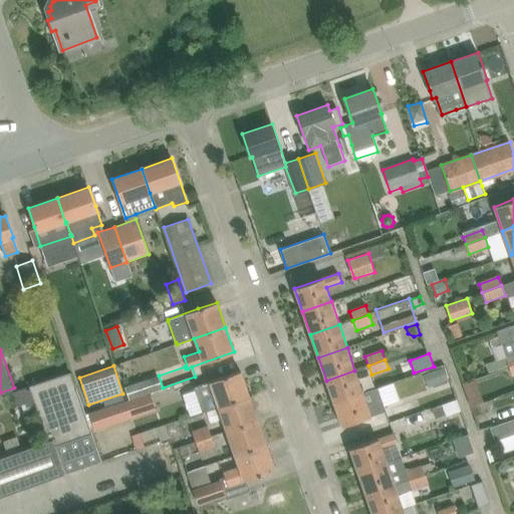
[(434,370),(438,382),(447,379),(443,367),(434,370)]
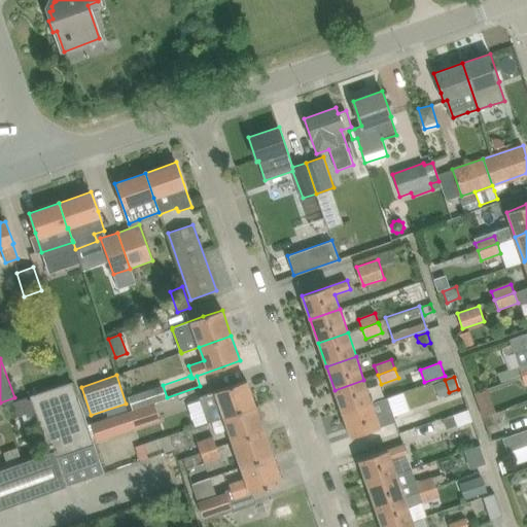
[(247,380),(227,387),(199,396),(208,422),(222,417),(255,406),(247,380)]
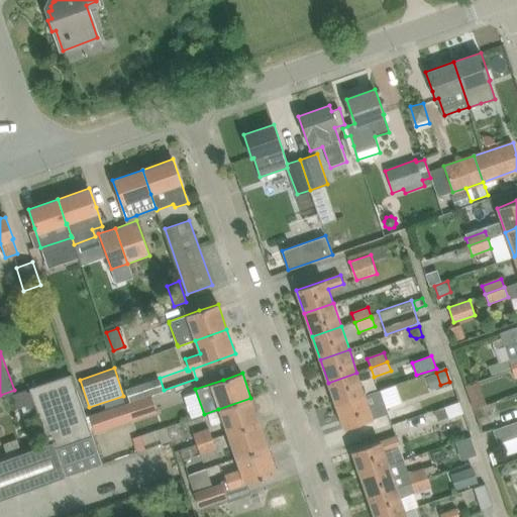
[(365,396),(356,373),(328,383),(336,405),(365,396)]
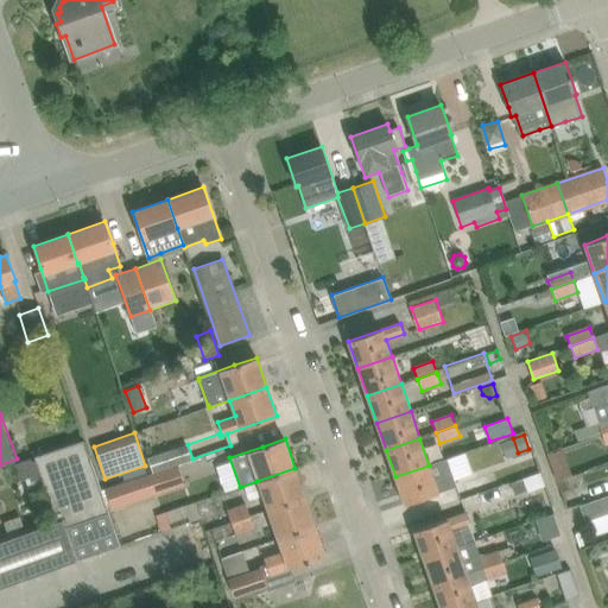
[(119,543),(106,504),(83,441),(35,457),(40,474),(56,521),(0,540),(0,586),(120,545),(119,543)]
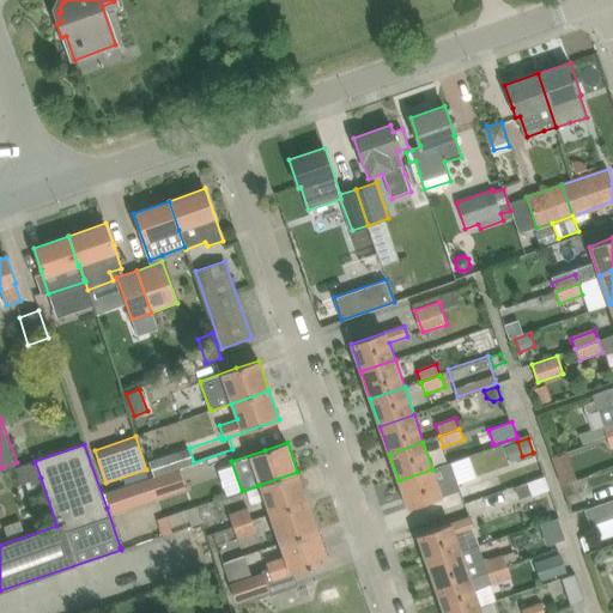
[(152,477),(194,462),(189,448),(147,462),(152,477)]
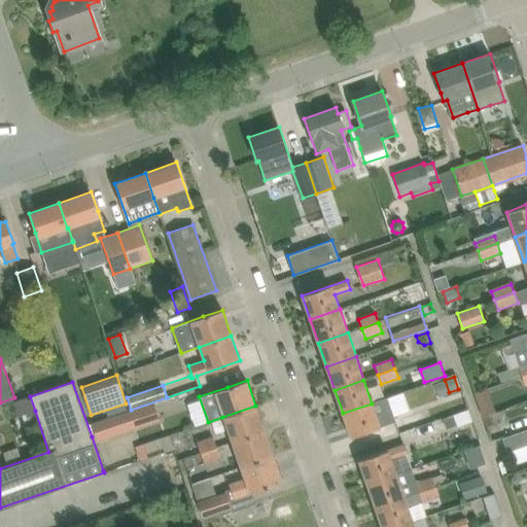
[(475,393),(483,417),(496,412),(488,389),(475,393)]
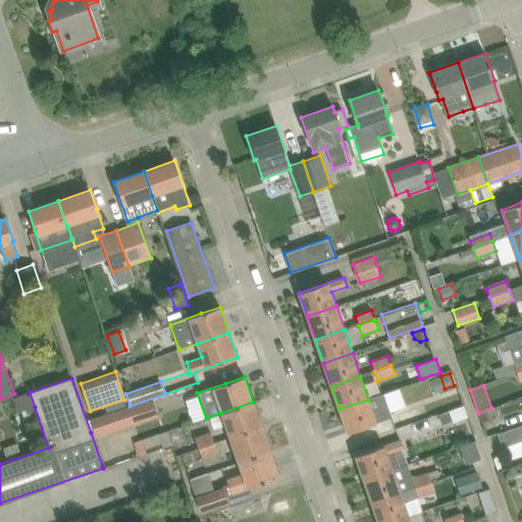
[(17,413),(35,407),(30,393),(12,399),(17,413)]
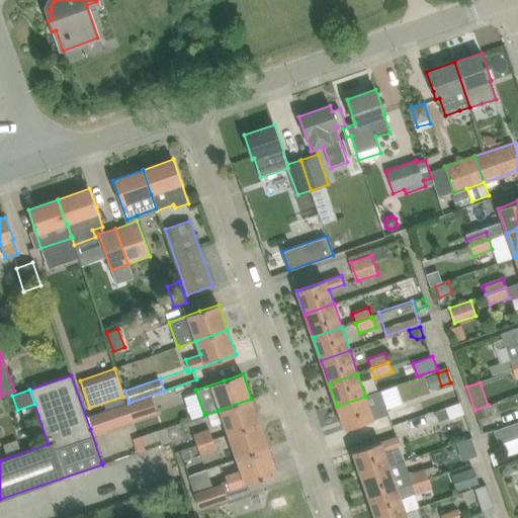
[(164,392),(164,391),(128,403),(130,404),(133,403),(138,418),(173,406),(168,391),(164,392)]
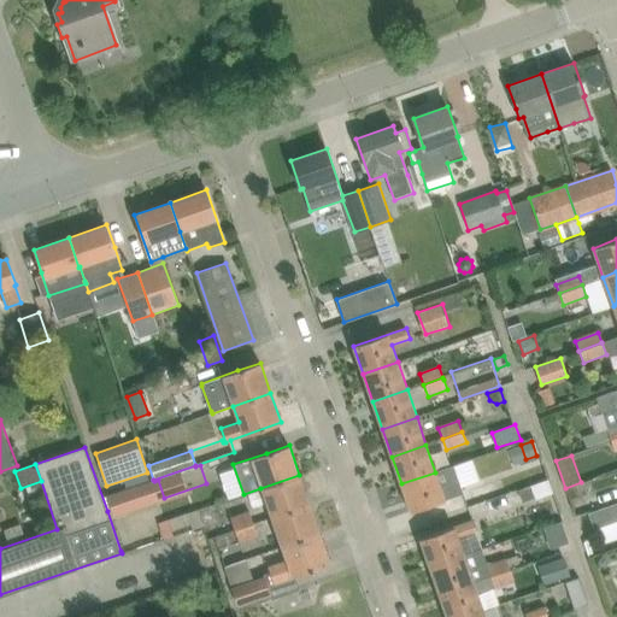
[(411,511),(434,504),(463,493),(459,482),(441,488),(435,472),(401,483),(411,511)]
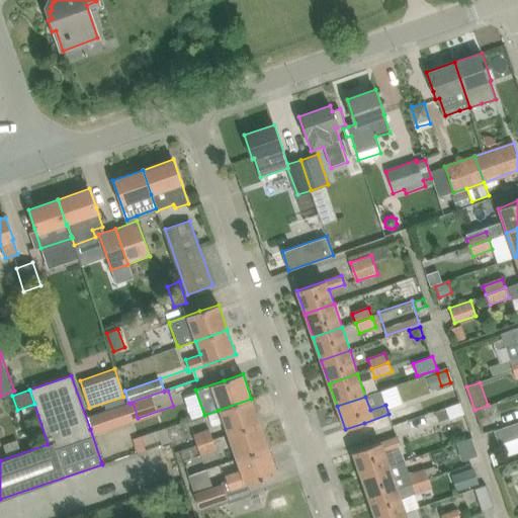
[(251,399),(219,410),(228,434),(260,423),(251,399)]
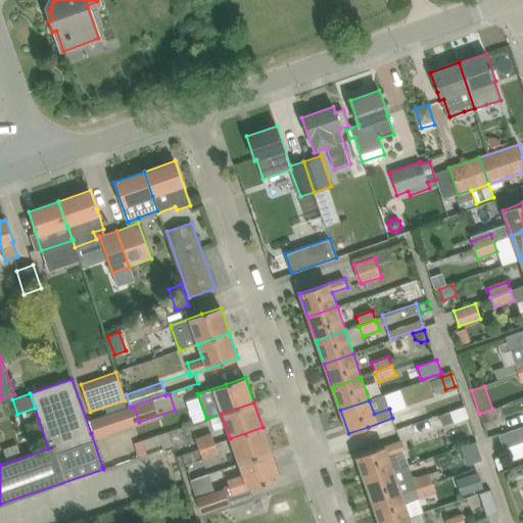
[(133,410),(95,418),(97,431),(136,424),(133,410)]
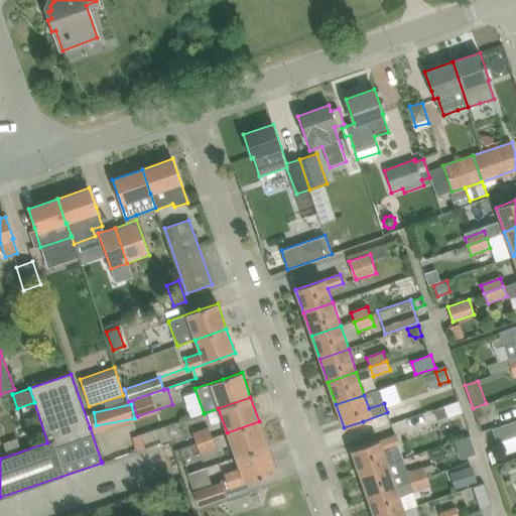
[(447,416),(443,406),(433,409),(436,420),(447,416)]
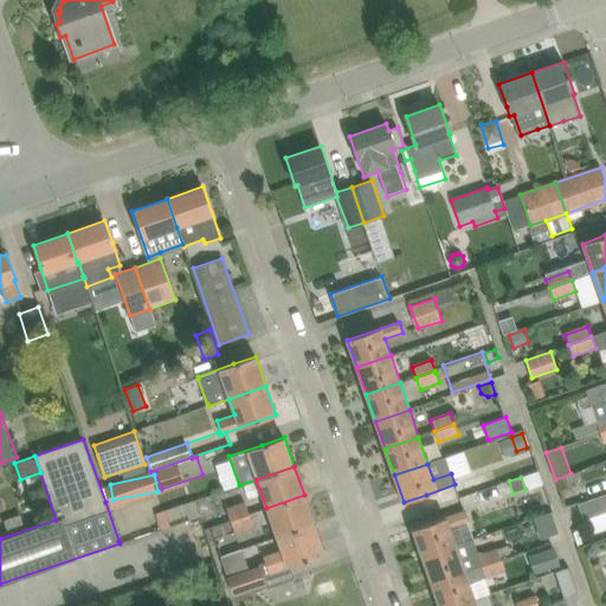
[(584,521),(605,513),(605,494),(578,504),(584,521)]
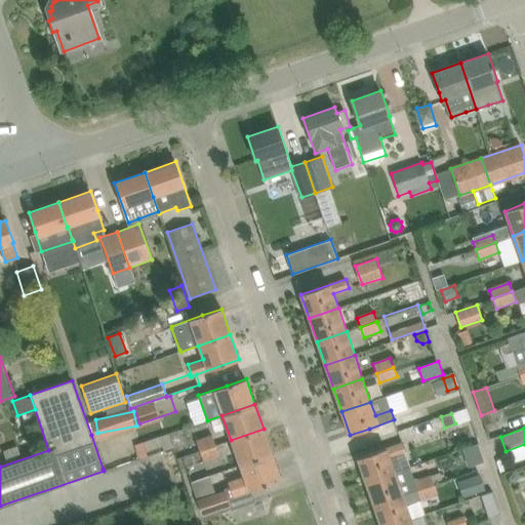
[(264,429),(231,440),(239,466),(272,454),(264,429)]
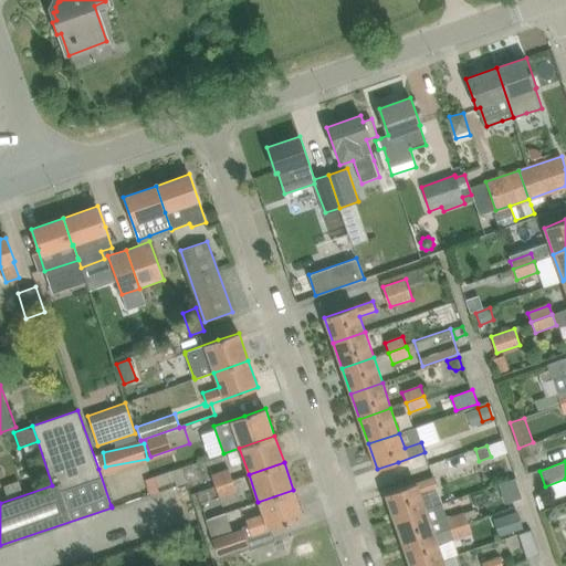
[(217,486),(233,480),(230,469),(212,474),(217,486)]
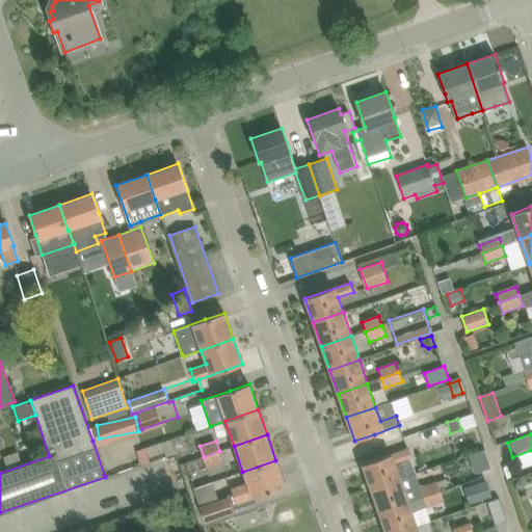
[(165,452),(162,443),(162,442),(145,448),(149,458),(165,452)]
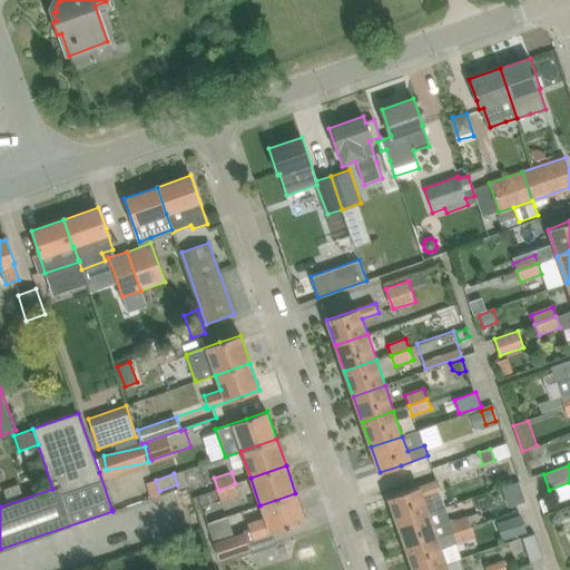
[(438,481),(409,490),(389,498),(397,523),(429,512),(423,497),(441,490),(438,481)]
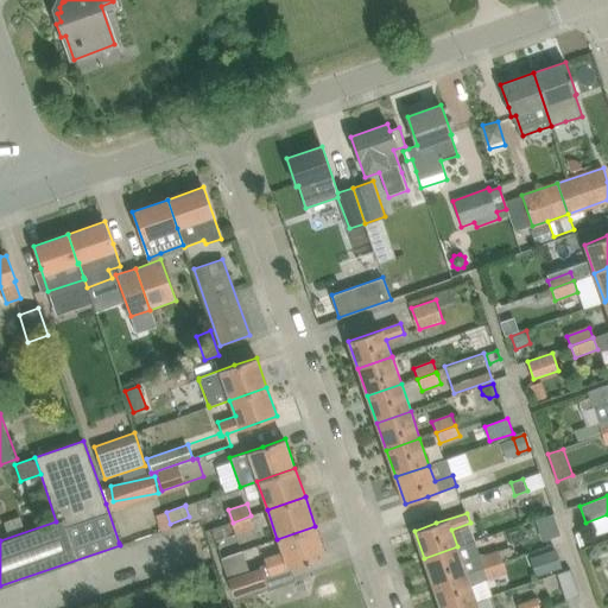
[(255,529),(251,515),(233,523),(236,534),(255,529)]
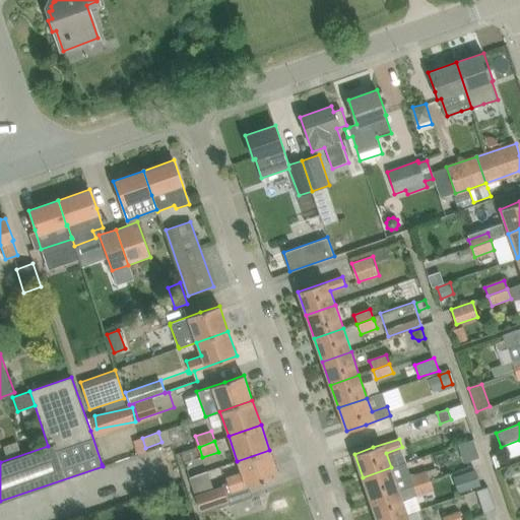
[(269,450),(237,461),(242,474),(226,479),(231,491),(278,474),(269,450)]
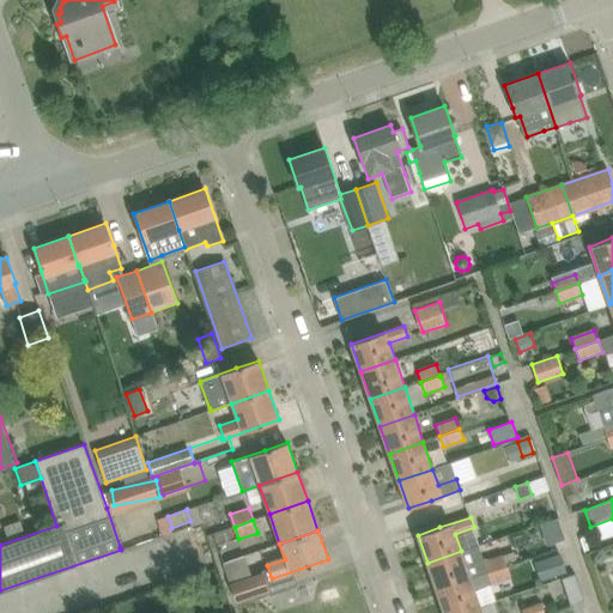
[(479,545),(461,551),(428,563),(437,590),(505,566),(502,557),(485,562),(479,545)]
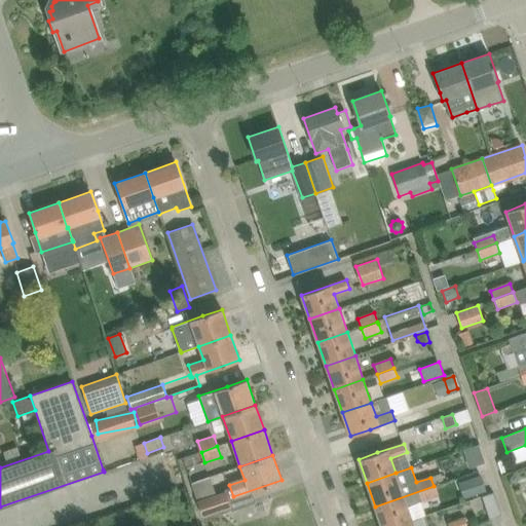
[(463,498),(487,490),(482,475),(458,483),(463,498)]
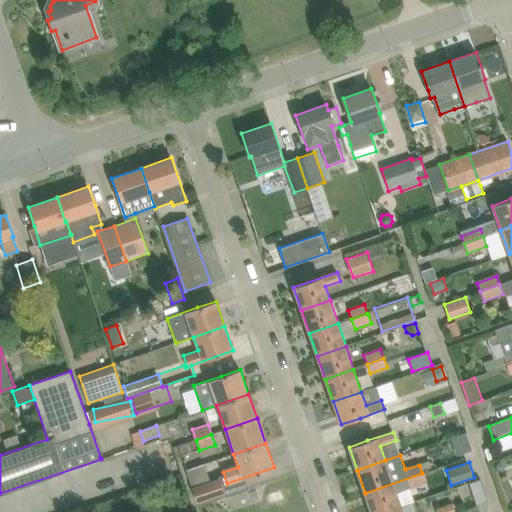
[(192,487),(200,484),(194,468),(188,470),(186,471),(192,487)]
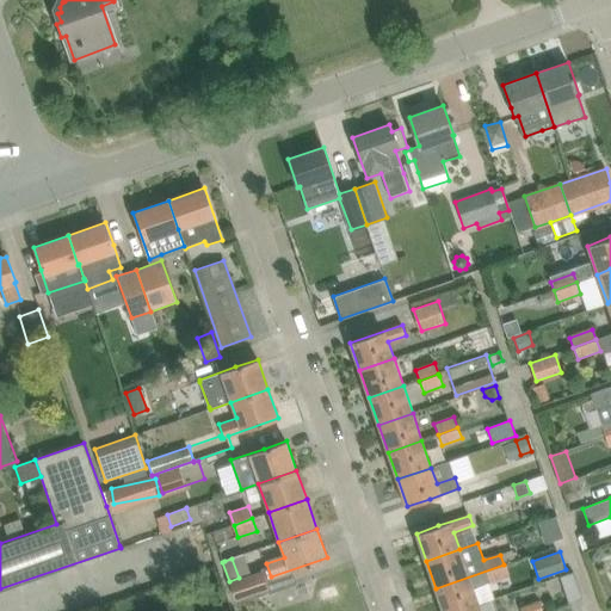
[(436,588),(443,610),(458,610),(479,604),(495,598),(491,581),(507,575),(504,565),(436,588)]
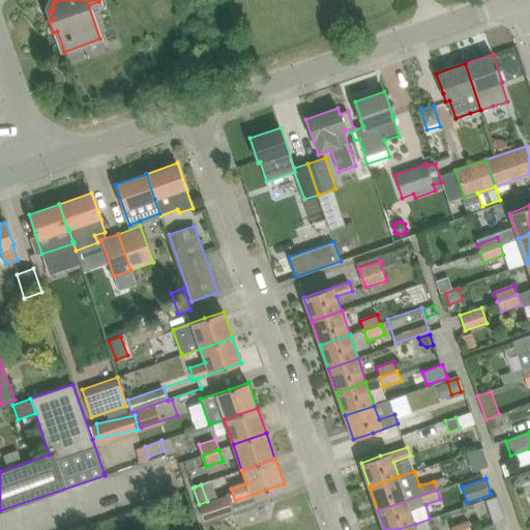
[(228,494),(207,501),(199,504),(204,521),(233,510),(228,494)]
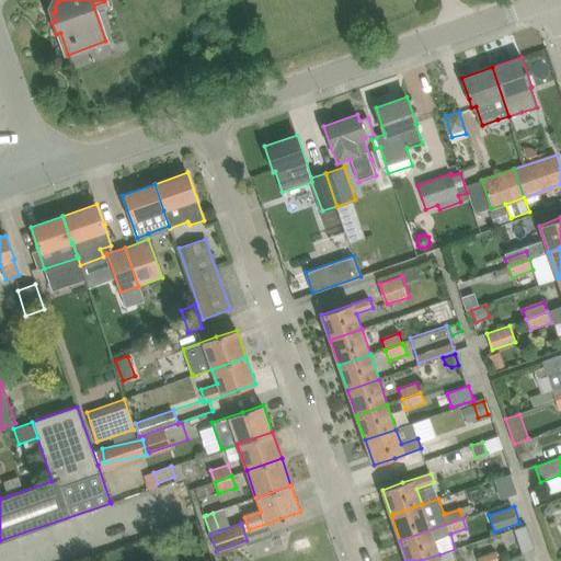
[(513,530),(522,554),(534,550),(525,526),(513,530)]
